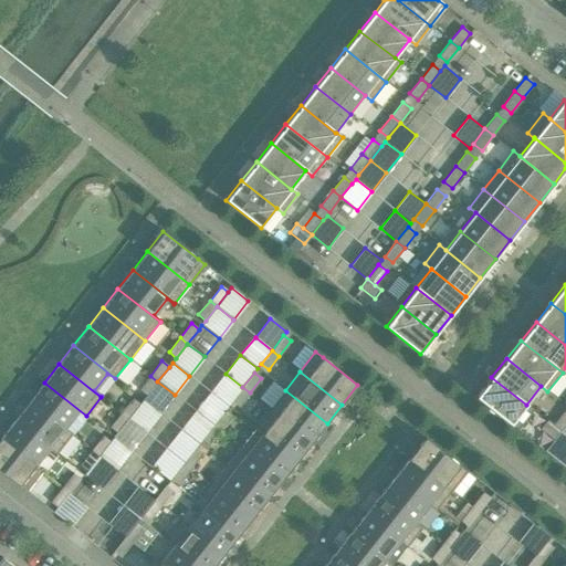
[(231,401),(242,387),(226,374),(211,392),(228,406),(231,401)]
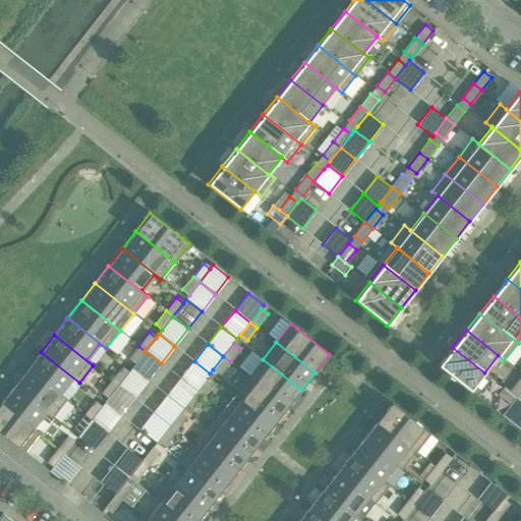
[(134,364),(145,351),(138,346),(128,358),(134,364)]
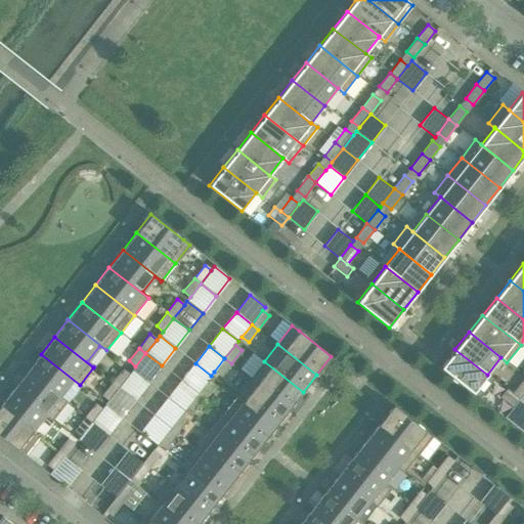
[(487,375),(454,349),(440,367),(473,393),(487,375)]
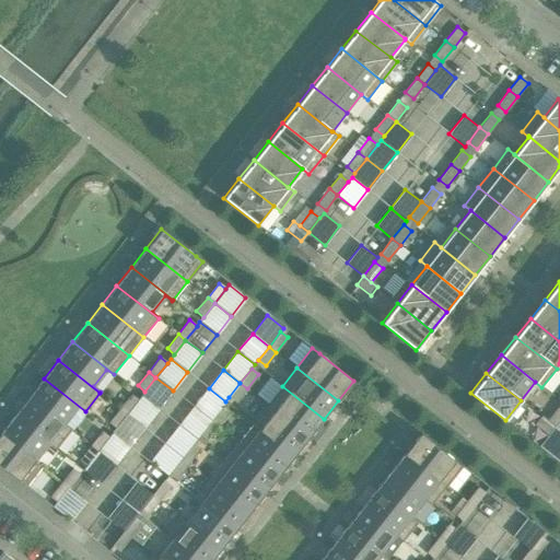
[(173,391),(155,377),(144,392),(141,396),(158,409),(173,391)]
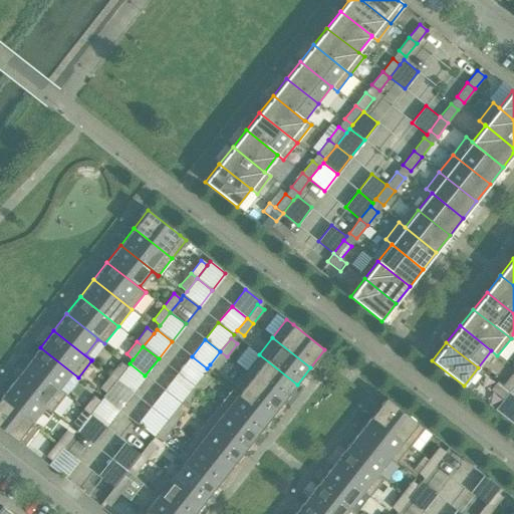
[(78,377),(40,347),(26,364),(64,395),(65,394),(58,389),(71,372),(77,378),(78,377)]
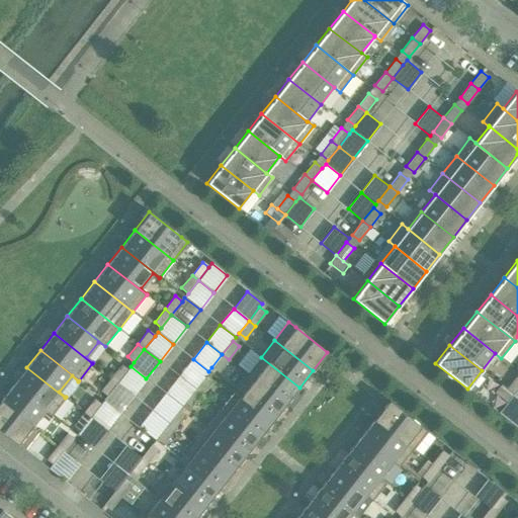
[(219,372),(229,359),(222,354),(211,367),(219,372)]
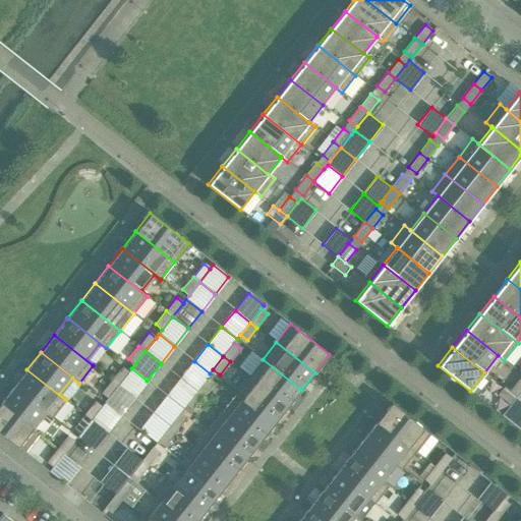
[(301,390),(263,359),(248,377),(287,407),(301,390)]
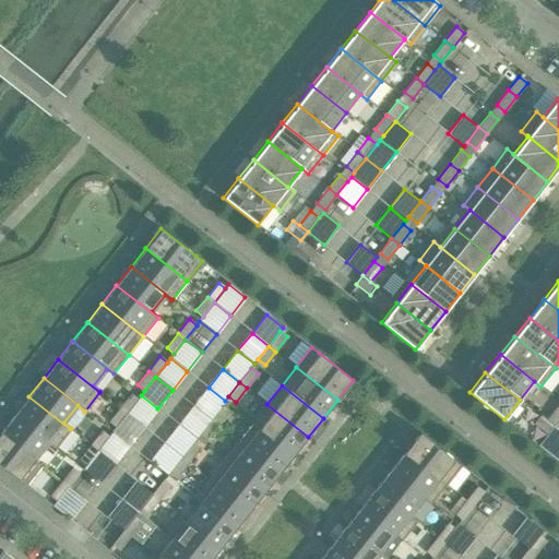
[(193,406),(211,419),(222,405),(225,401),(209,388),(193,406)]
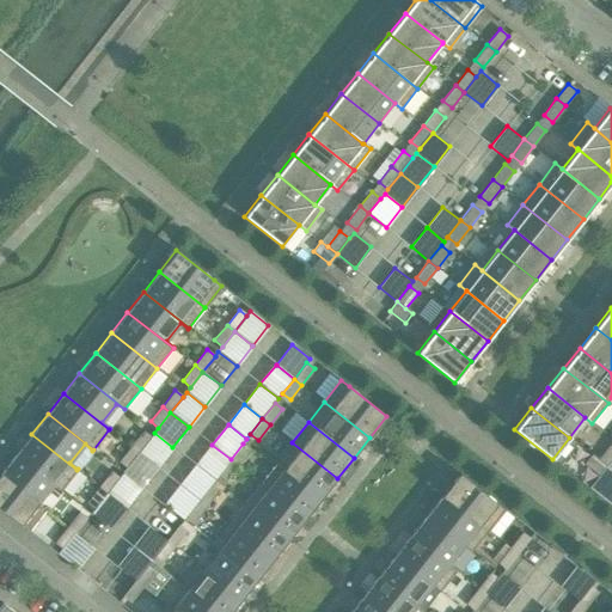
[(139,452),(151,436),(142,430),(130,446),(139,452)]
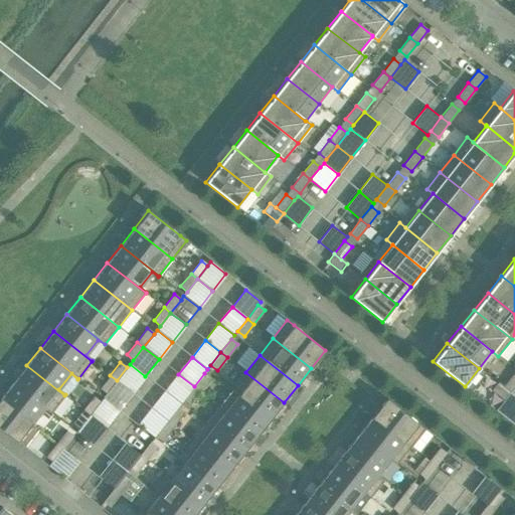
[(127,367),(117,380),(132,393),(145,376),(130,364),(127,367)]
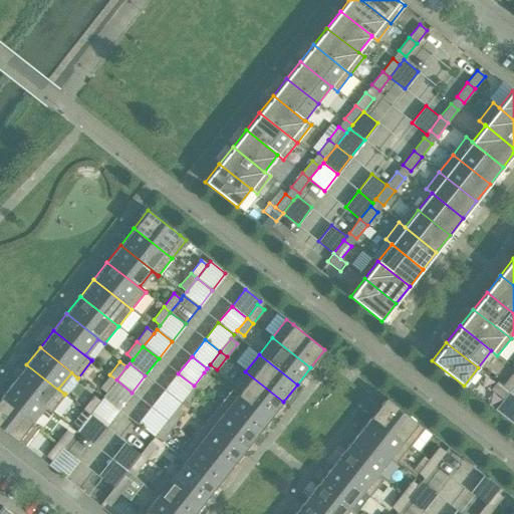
[(64,395),(26,364),(13,381),(51,412),(64,395)]
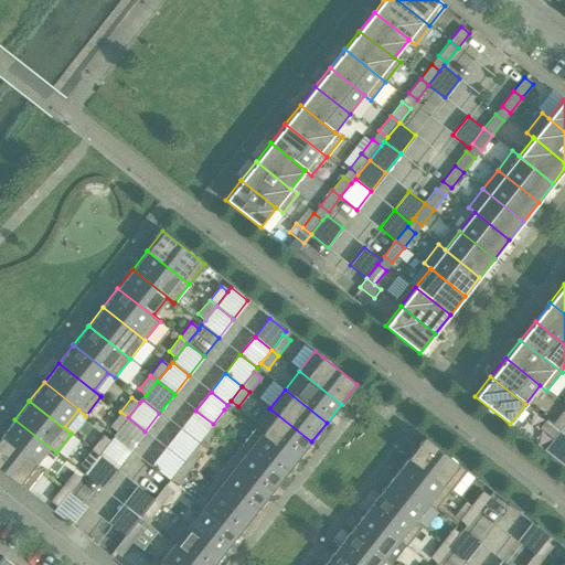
[(311,441),(269,408),(255,427),(297,460),(311,441)]
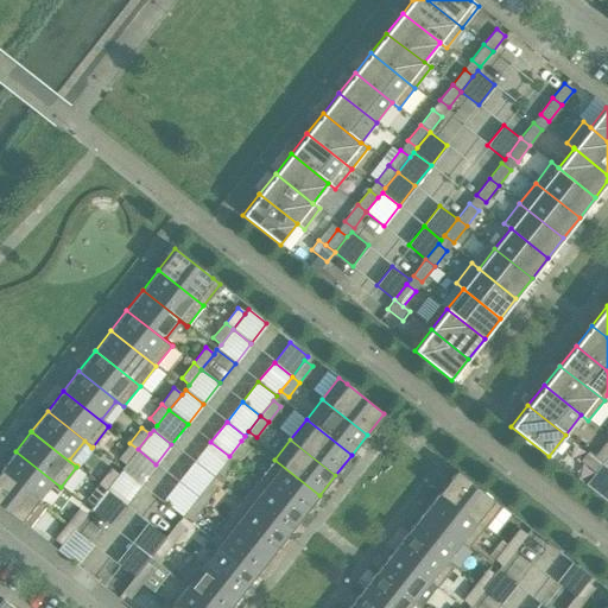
[(236,462),(249,447),(241,441),(229,456),(236,462)]
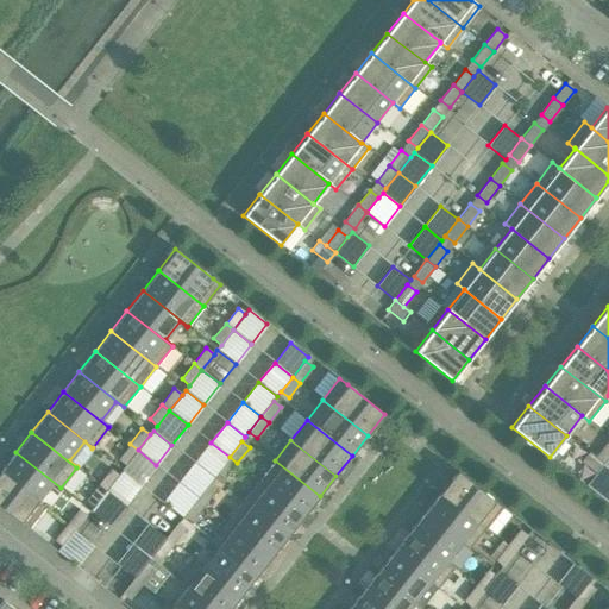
[(218,472),(230,457),(211,443),(195,463),(214,477),(218,472)]
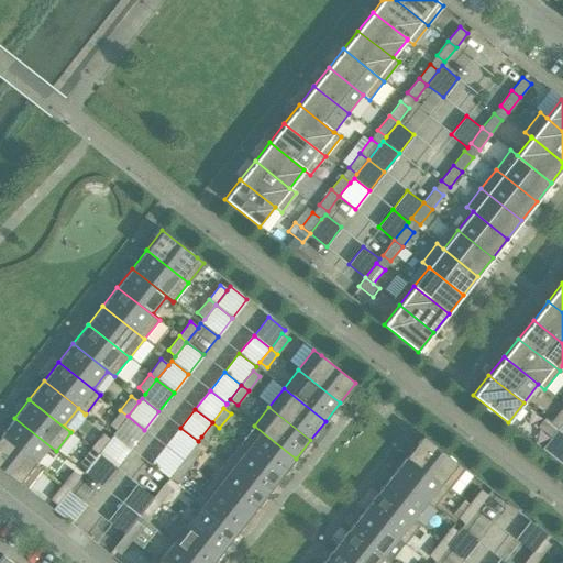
[(559,429),(562,423),(562,409),(561,409),(550,422),(559,429)]
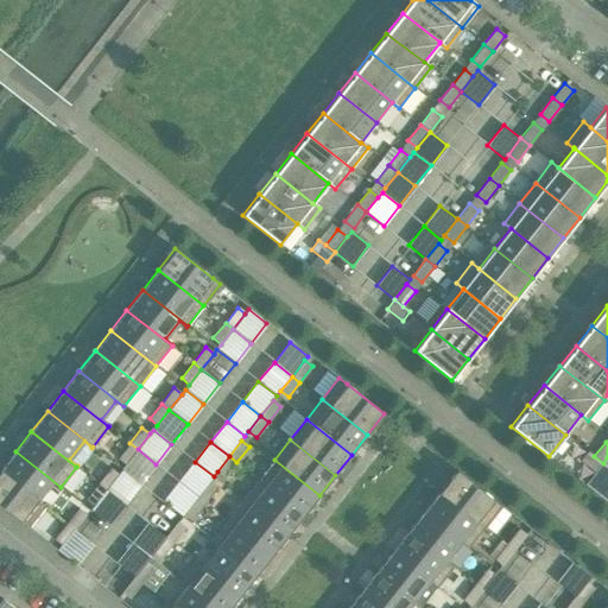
[(126,464),(138,449),(130,443),(118,458),(126,464)]
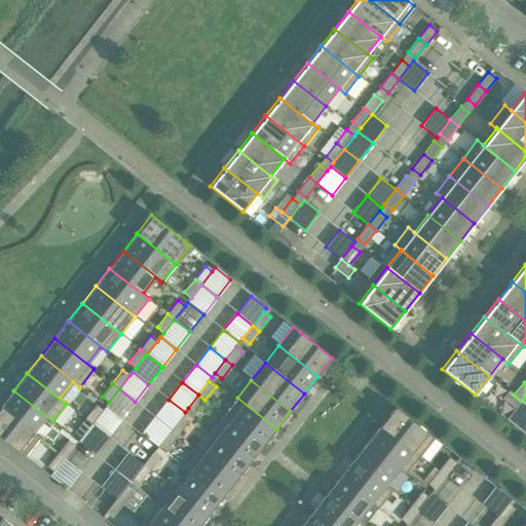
[(135,402),(119,388),(109,402),(105,407),(121,419),(135,402)]
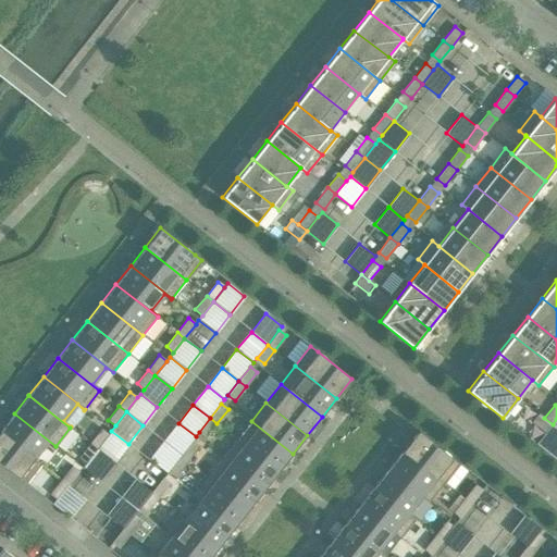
[(56,446),(14,413),(0,431),(0,432),(41,465),(41,463),(35,458),(48,441),(54,447),(56,446)]
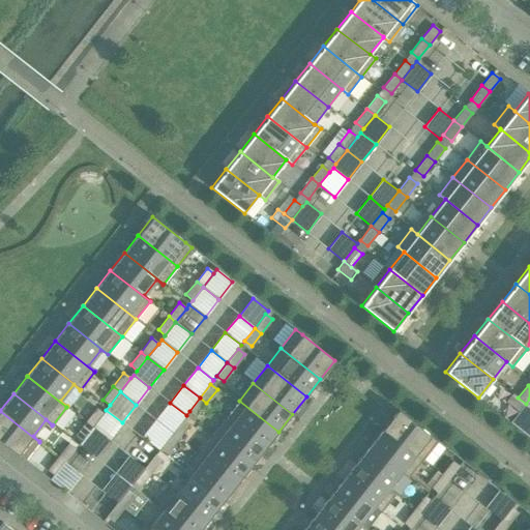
[(520,412),(526,404),(518,398),(518,399),(511,393),(505,402),(520,412)]
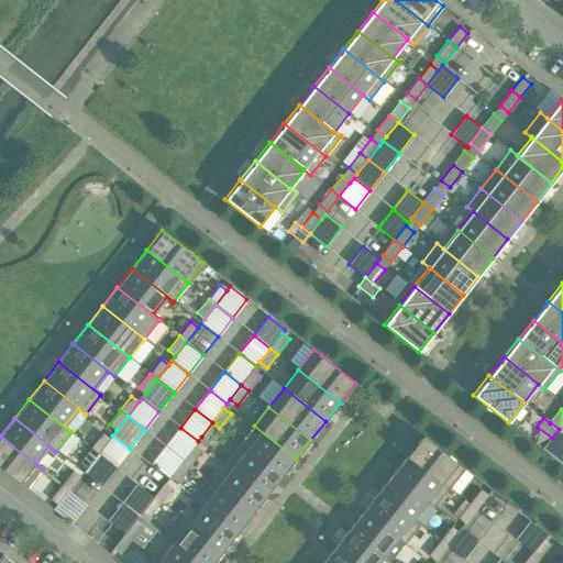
[(208,442),(219,428),(212,422),(201,437),(208,442)]
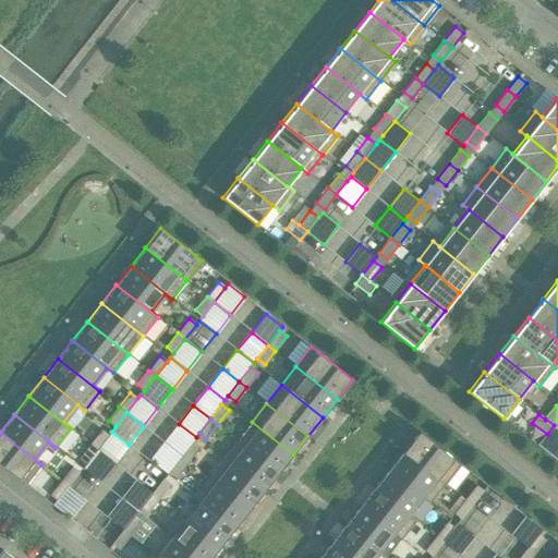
[(293,455),(252,422),(237,440),(279,473),(293,455)]
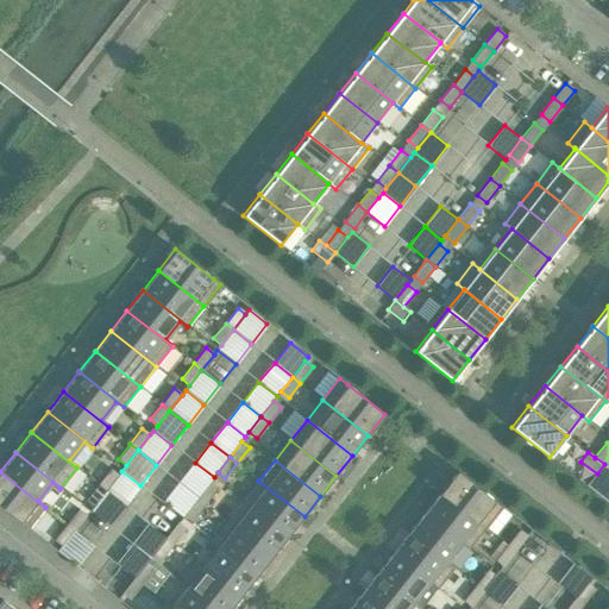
[(180,483),(198,497),(209,482),(214,477),(195,463),(180,483)]
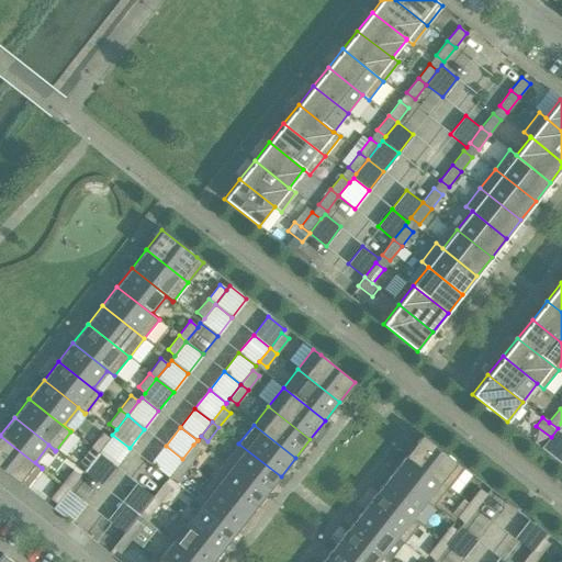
[(98,452),(109,438),(102,433),(90,447),(98,452)]
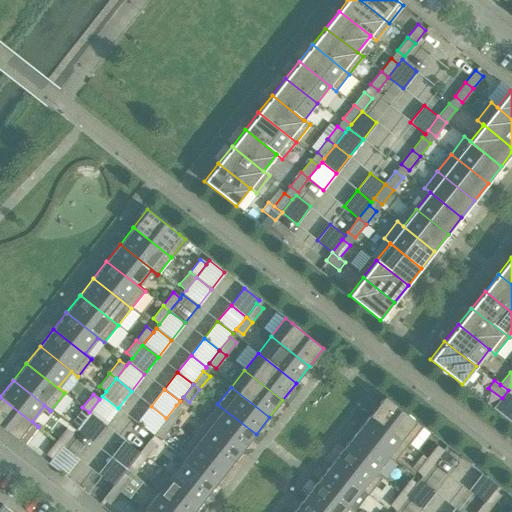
[(99,399),(89,412),(104,424),(118,408),(102,396),(99,399)]
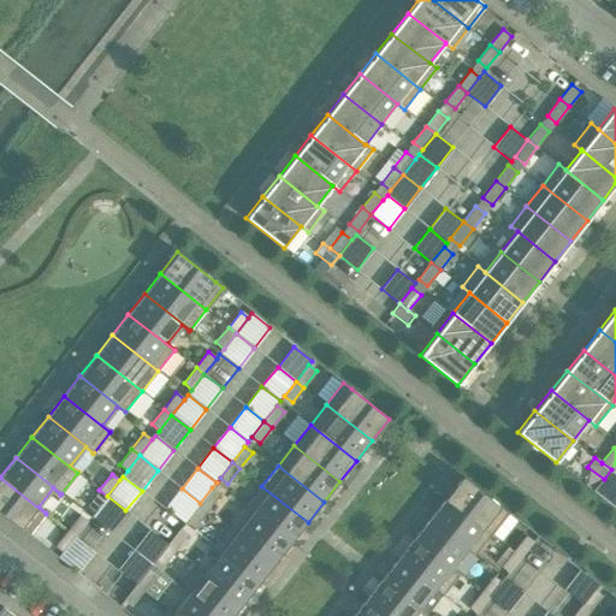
[(508,513),(462,477),(445,498),(491,534),(508,513)]
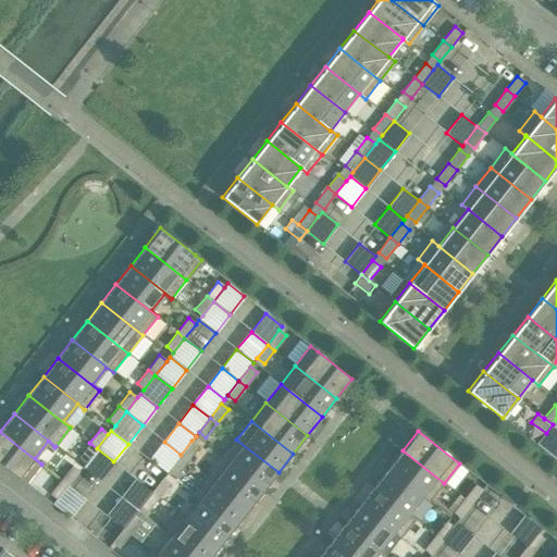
[(41,465),(0,432),(0,462),(26,483),(41,465)]
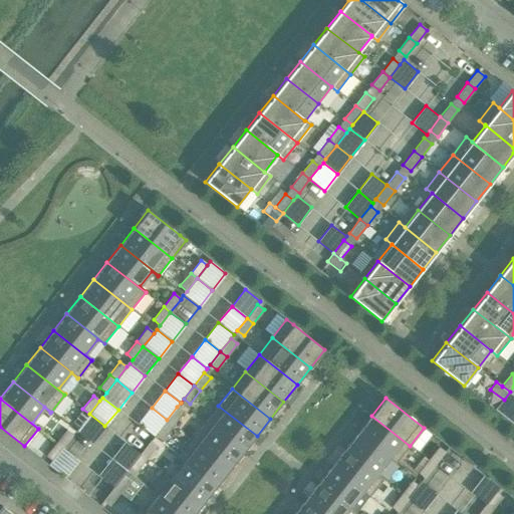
[(257,436),(218,406),(205,422),(243,453),(257,436)]
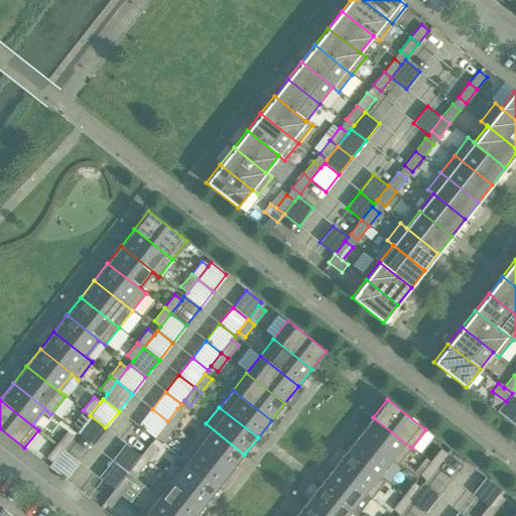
[(174,426),(184,413),(177,408),(167,421),(174,426)]
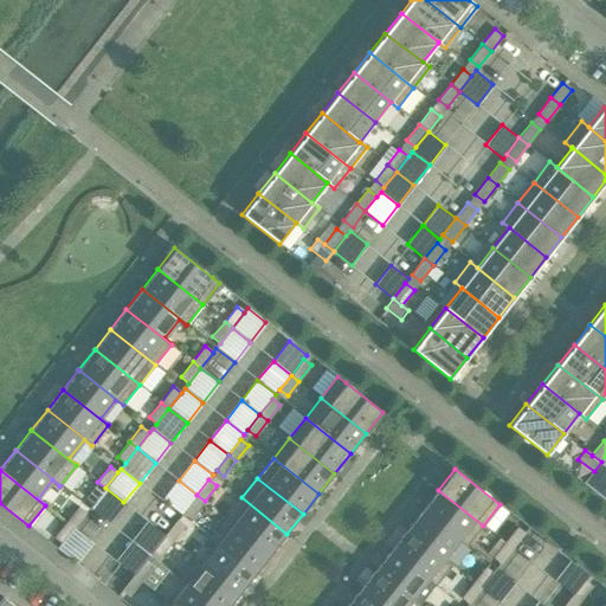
[(185,510),(197,495),(179,481),(163,501),(181,515),(185,510)]
